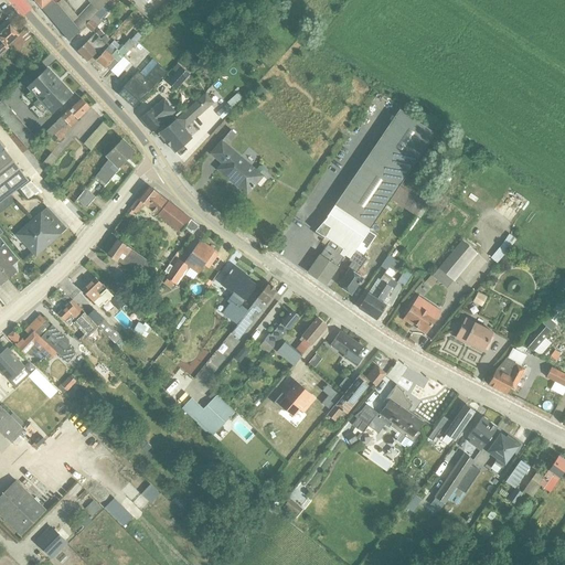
[(34,0),(70,42),(85,25),(108,0),(34,0)]
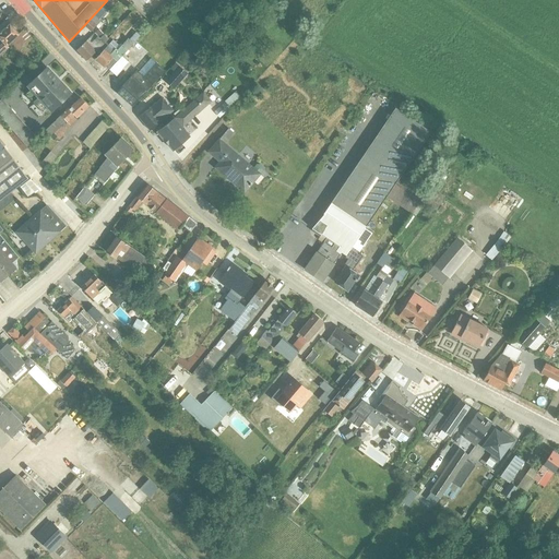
[(115,0),(107,0),(84,25),(91,33),(100,21),(99,20),(100,19),(103,20),(104,19),(103,18),(106,14),(117,2),(115,0)]
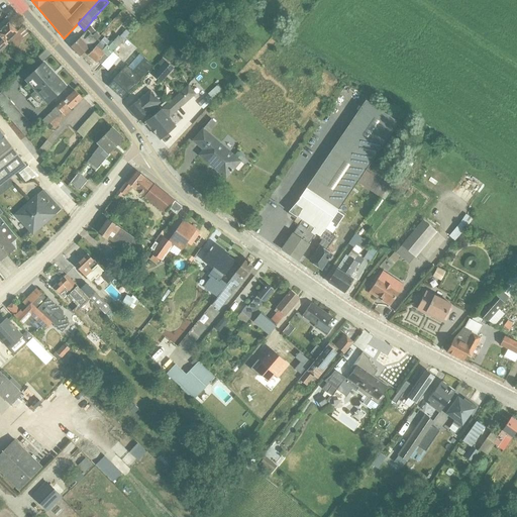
[(12,23),(10,23),(9,22),(0,30),(0,52),(8,43),(7,42),(18,32),(14,28),(14,26),(12,23)]
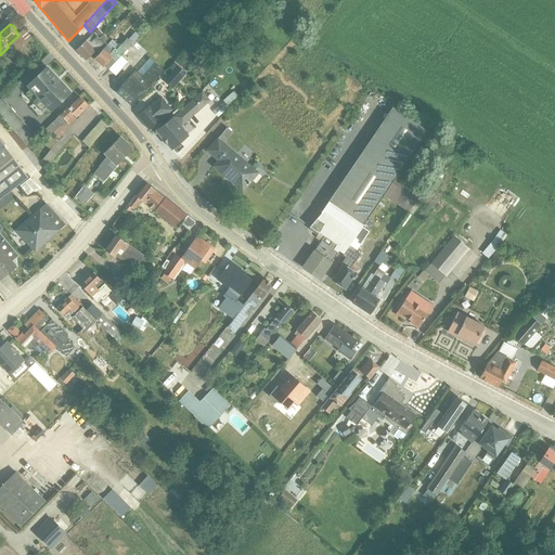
[(108,69),(121,56),(139,36),(134,31),(128,39),(127,38),(120,44),(119,43),(114,50),(110,46),(107,47),(106,46),(94,59),(104,67),(105,66),(108,69)]
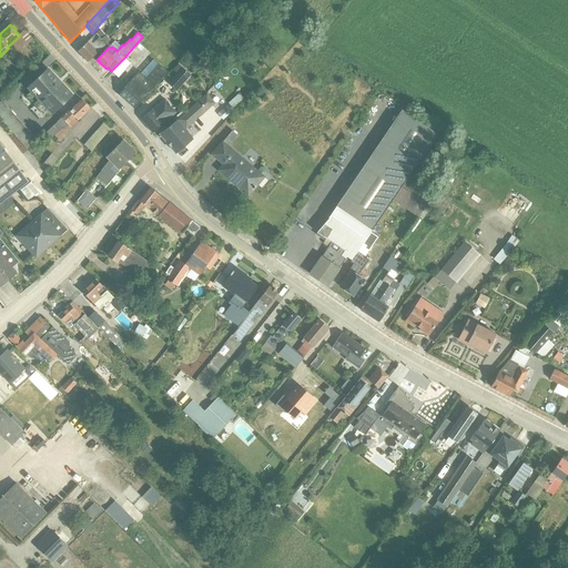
[(100,37),(97,33),(89,40),(78,51),(88,62),(110,39),(105,34),(102,39),(100,37)]
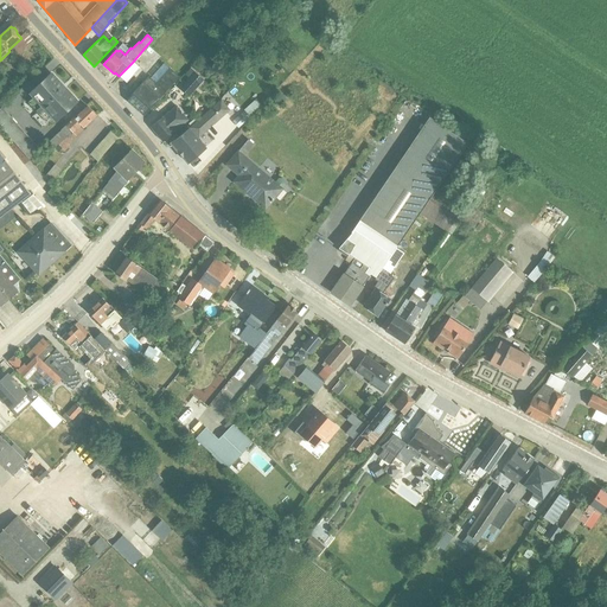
[(213,44),(203,55),(210,61),(219,49),(213,44)]
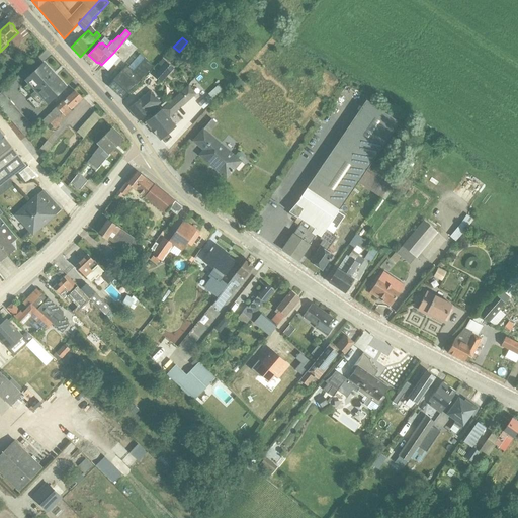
[(101,65),(107,71),(119,58),(113,53),(101,65)]
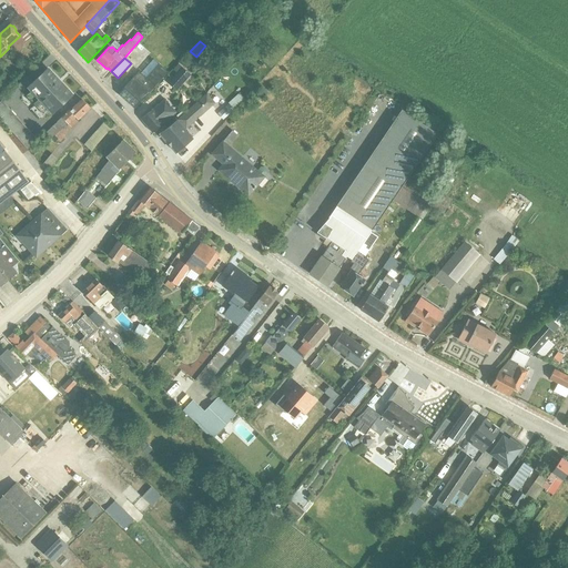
[(133,78),(119,94),(134,108),(135,109),(168,71),(153,59),(141,73),(139,72),(133,79),(133,78)]
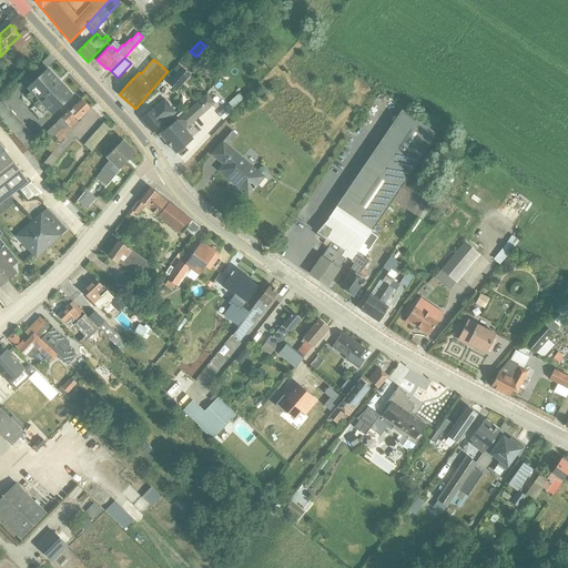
[(178,73),(168,83),(175,91),(190,74),(179,64),(173,70),(178,73)]
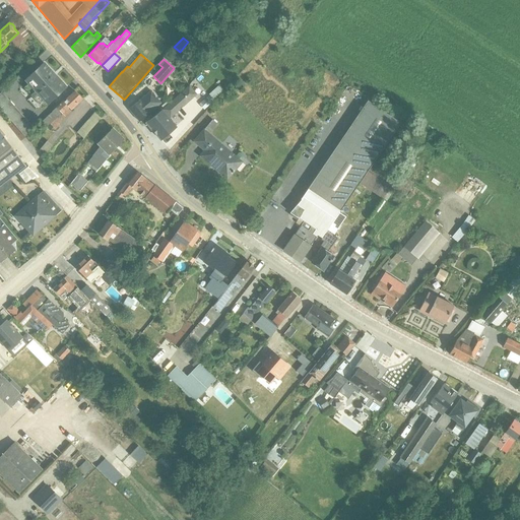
[(44,102),(48,105),(66,87),(44,63),(24,81),(27,84),(23,88),(40,106),(44,102)]
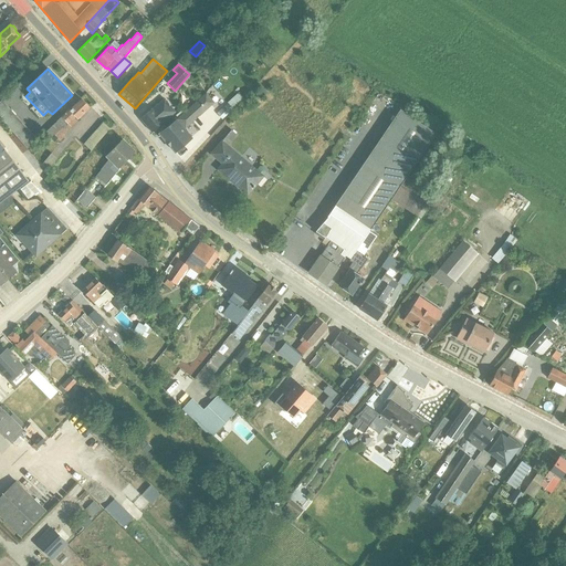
[(222,119),(233,111),(232,109),(244,100),(239,93),(227,103),(228,104),(217,114),(222,119)]
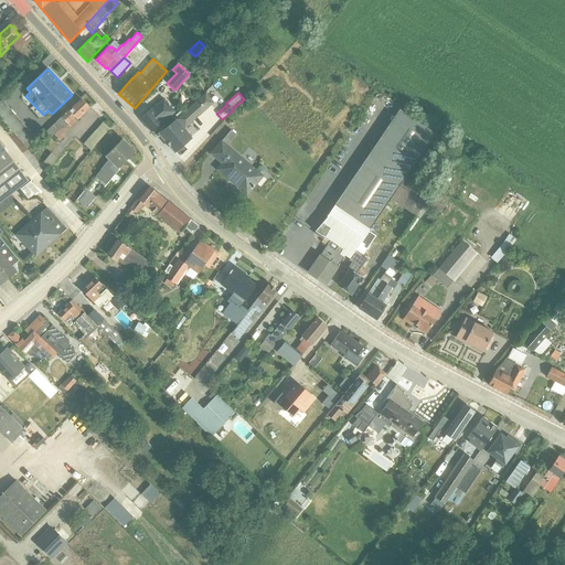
[(177,119),(159,134),(174,152),(176,152),(192,138),(184,129),(214,103),(206,94),(177,119)]
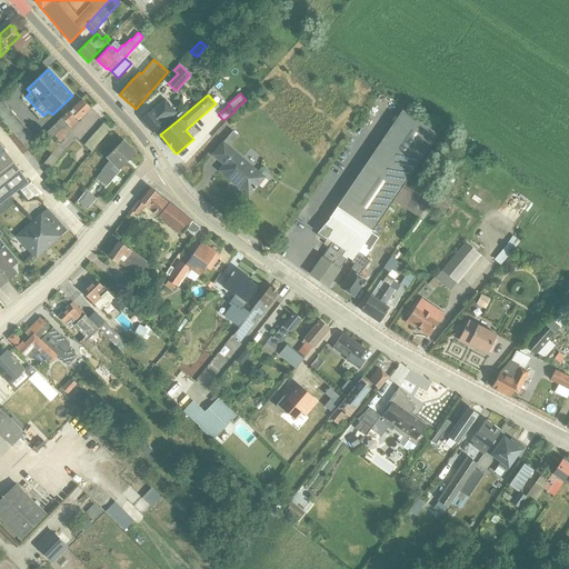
[(166,99),(141,119),(152,133),(177,112),(166,99)]
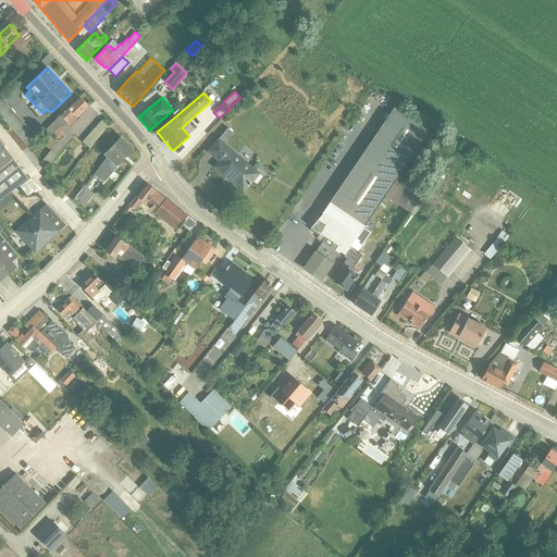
[(0,100),(0,116),(27,147),(37,137),(2,98),(0,100)]
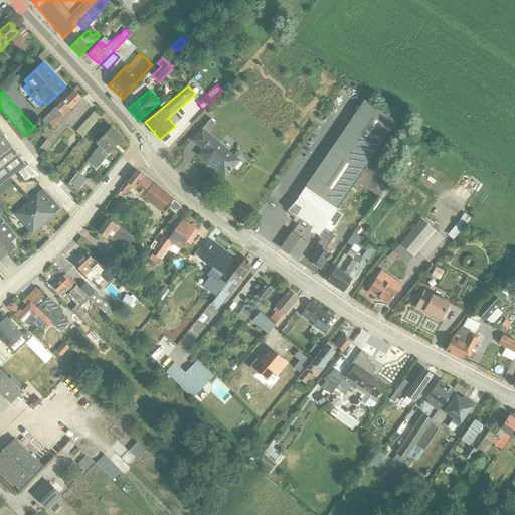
[(54,129),(59,124),(57,123),(71,110),(70,109),(81,98),(74,91),(40,122),(45,128),(49,123),(54,129)]
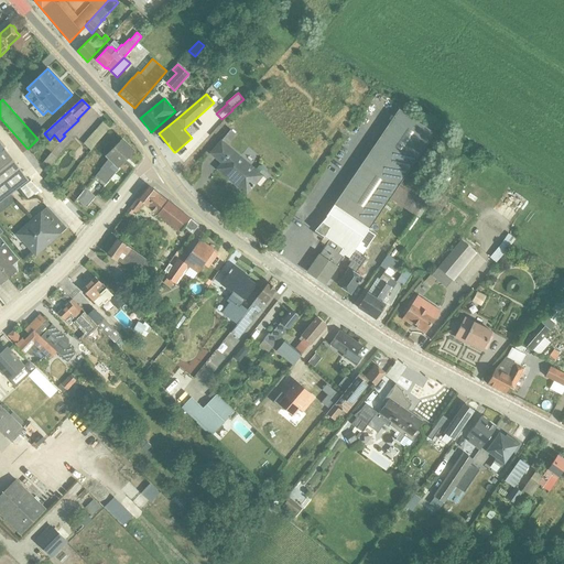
[(344,256),(349,259),(367,231),(368,230),(390,199),(404,176),(434,132),(399,109),(326,216),(314,230),(329,240),(307,272),(325,284),(344,256)]
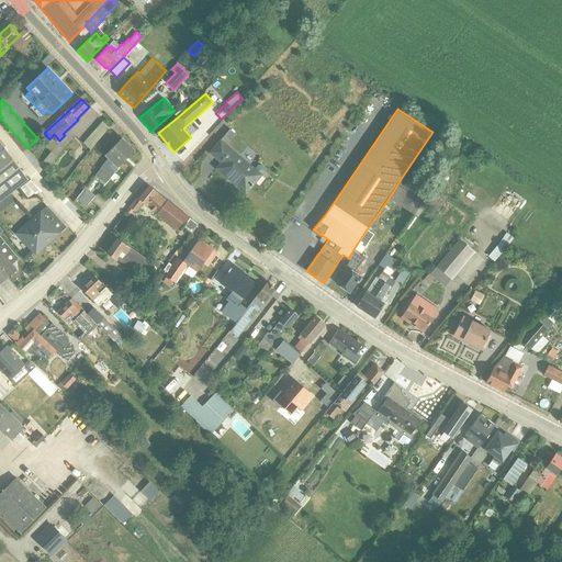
[(83,144),(90,149),(109,128),(103,123),(83,144)]
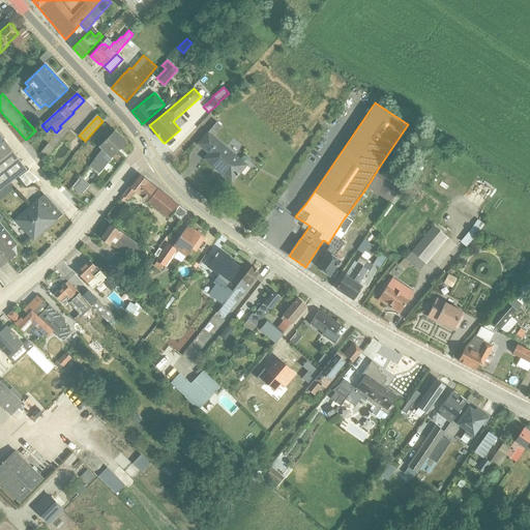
[(222,126),(216,122),(211,127),(216,131),(222,126)]
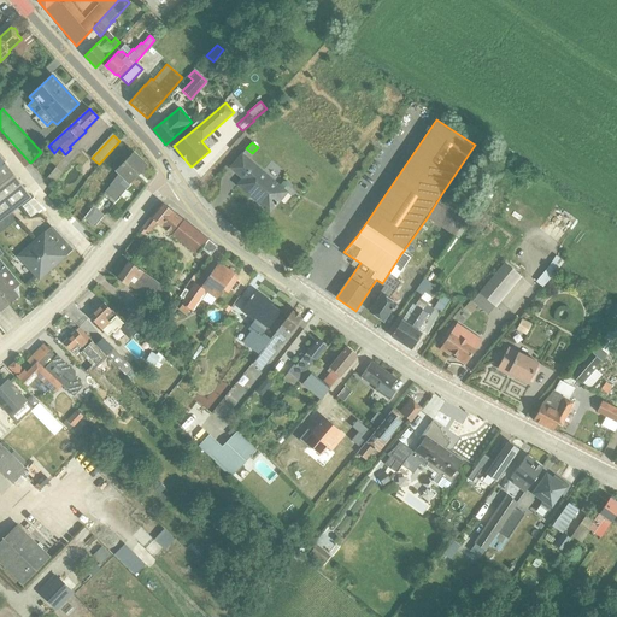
[(104,192),(116,201),(125,189),(130,184),(129,183),(147,165),(134,152),(115,171),(118,175),(110,186),(104,192)]
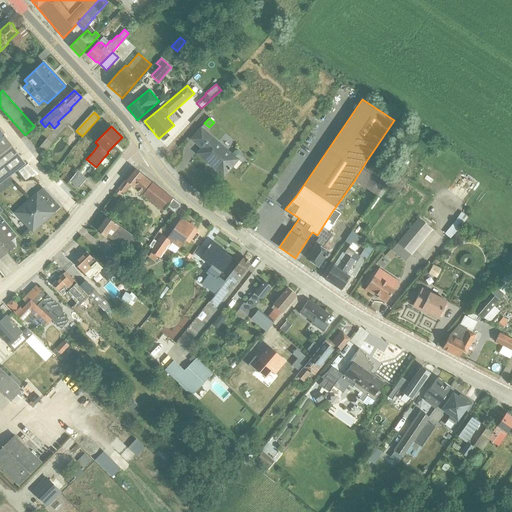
[(233,153),(201,127),(191,139),(201,148),(201,147),(202,148),(197,154),(198,153),(212,164),(211,166),(224,176),(241,156),(241,155),(241,153),(240,152),(239,151),(238,151),(237,151),(236,151),(235,151),(233,153)]
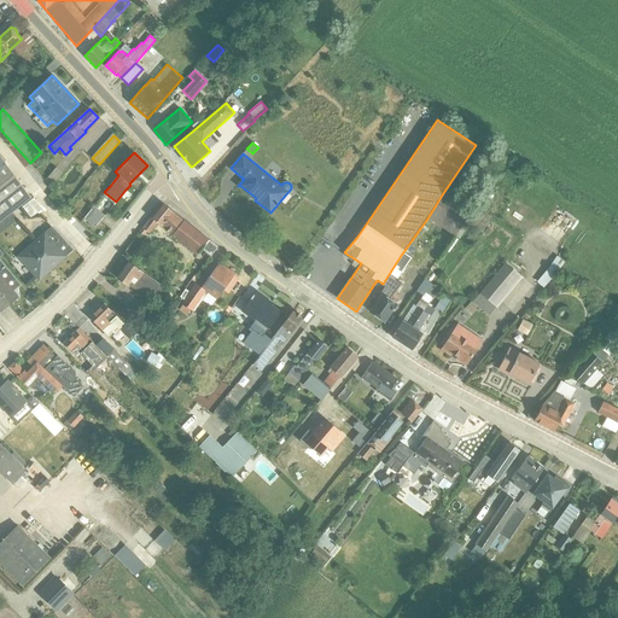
[(0,222),(9,216),(31,198),(5,163),(0,165),(0,222)]
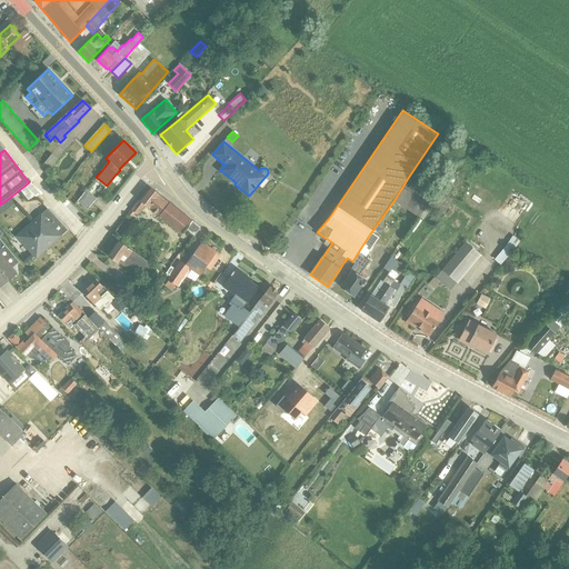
[(41,167),(48,171),(57,159),(51,155),(41,167)]
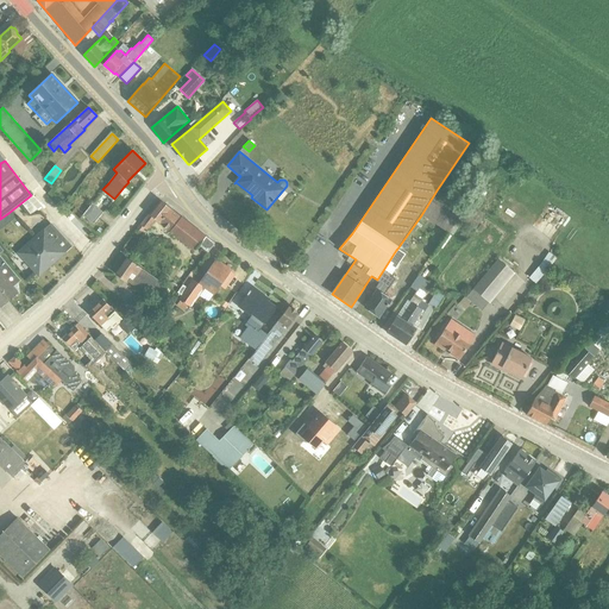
[(421,215),(449,233),(449,232),(465,208),(437,190),(421,215)]
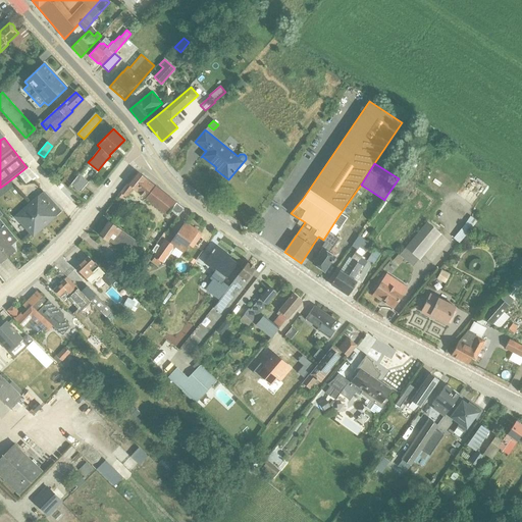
[(89,183),(89,181),(91,178),(84,172),(83,170),(79,174),(89,183)]
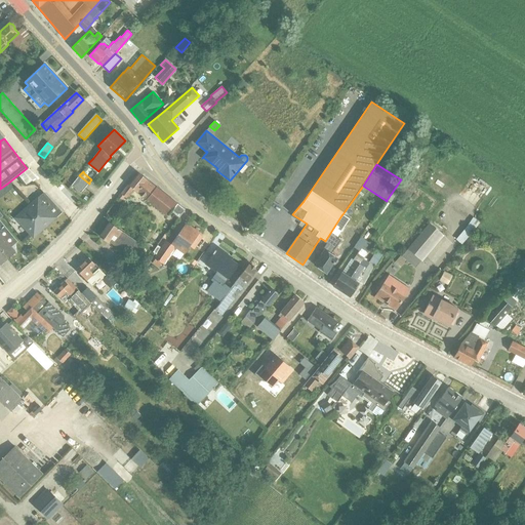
[(171,211),(177,204),(137,172),(117,199),(121,202),(124,198),(126,199),(133,191),(166,217),(171,211)]
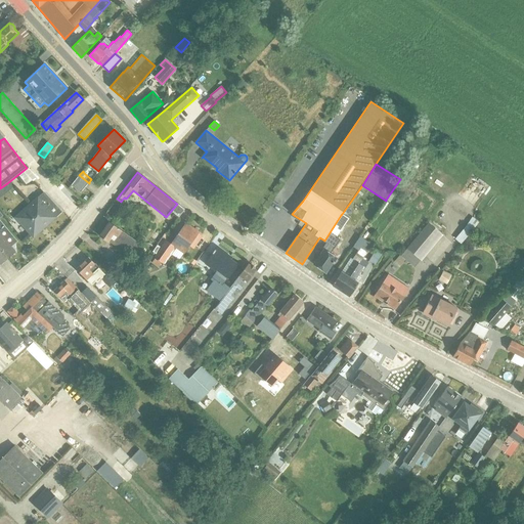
[(79,175),(71,185),(80,193),(89,183),(79,175)]
